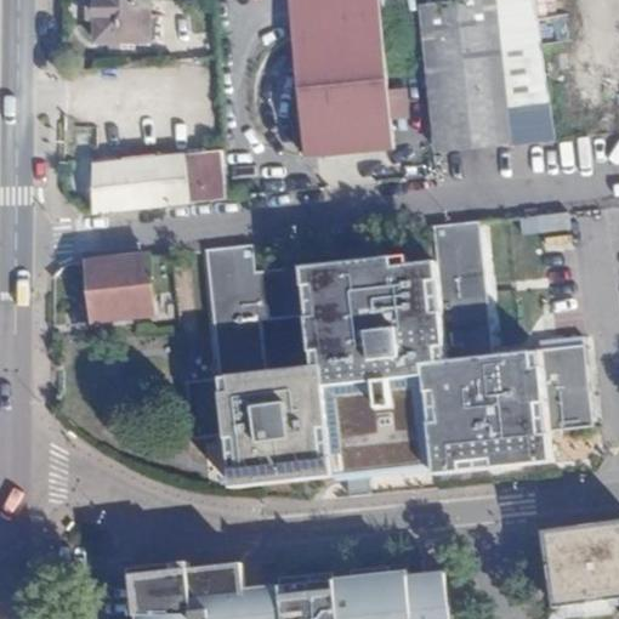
[(91,0),(91,39),(148,39),(148,0),(91,0)]
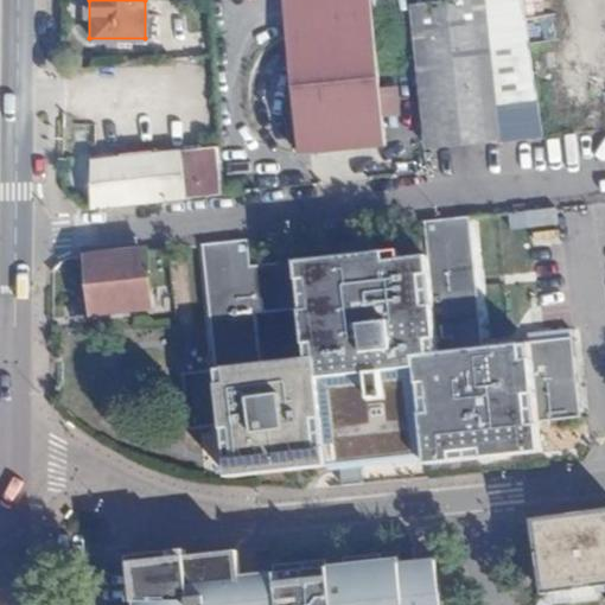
[(280,0),(297,153),(384,144),(368,0),(280,0)]
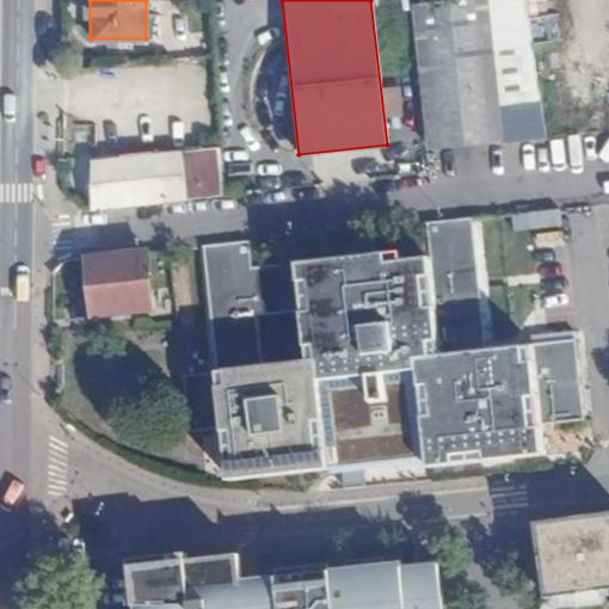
[(423,0),(411,1),(425,147),(502,139),(497,104),(491,41),(528,38),(524,19),(521,0),(423,0)]
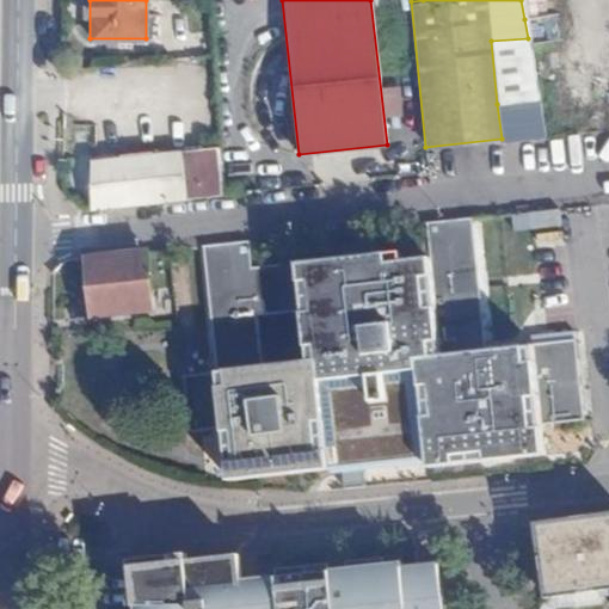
[(521,0),(524,19),(554,14),(551,0),(521,0)]
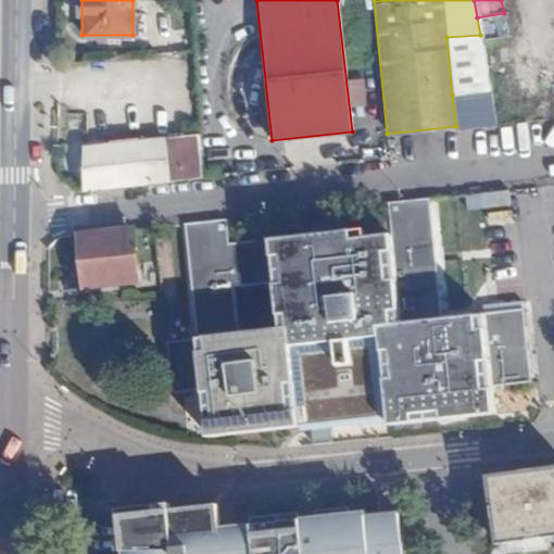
[(452,95),(489,91),(480,35),(447,37),(452,95)]
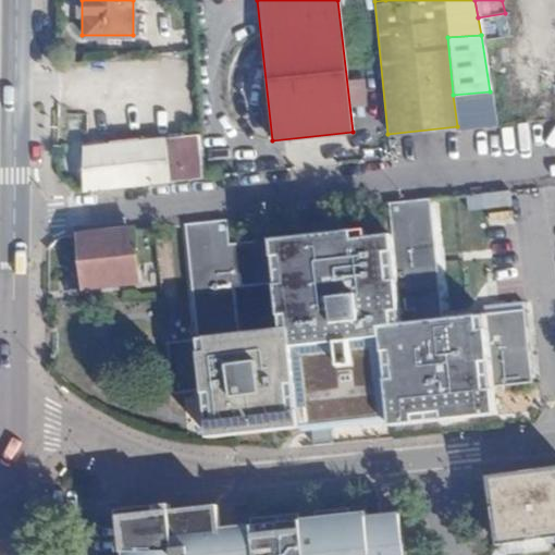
[(202,177),(204,175),(199,133),(167,136),(165,134),(81,143),(82,190),(202,177)]
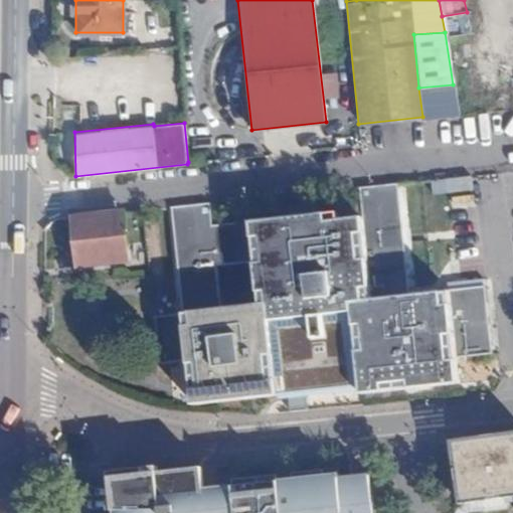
[(471,173),(447,177),(452,207),(476,203),(471,173)]
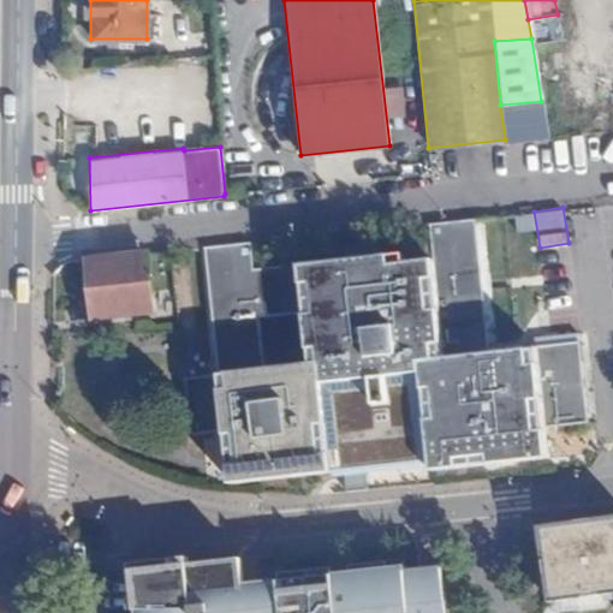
[(210,325),(228,481),(332,469),(430,459),(430,469),(548,454),(545,424),(584,421),(575,340),(489,351),(474,216),(451,219),(428,221),(432,257),(404,260),(404,253),(298,265),(254,269),(250,240),(203,247),(210,325)]
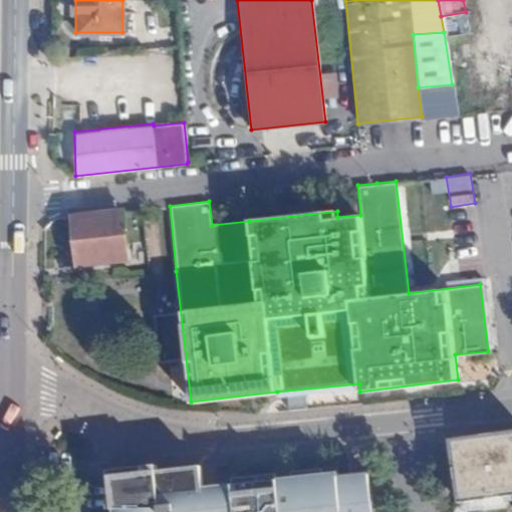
[(128,259),(122,211),(71,216),(76,264),(128,259)]
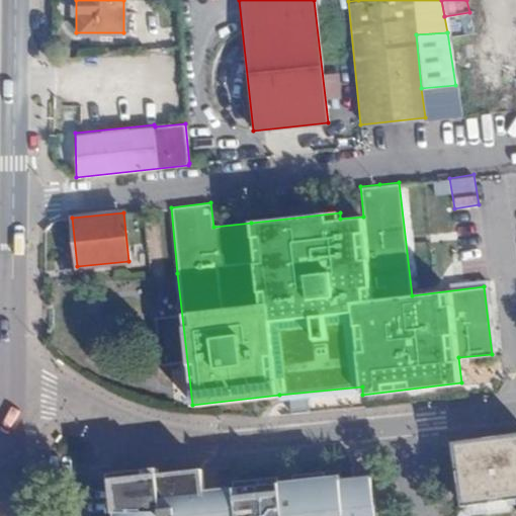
[(515,432),(453,441),(460,504),(515,497),(515,432)]
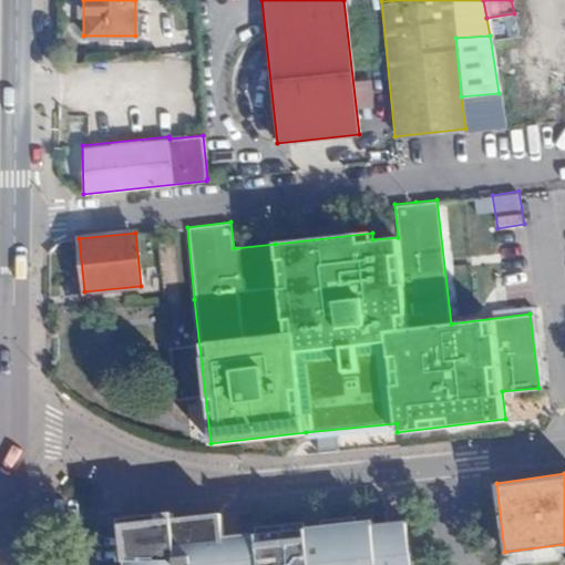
[(127,564),(377,564),(373,525),(373,522),(245,535),(243,522),(238,522),(236,510),(127,522),(127,564)]
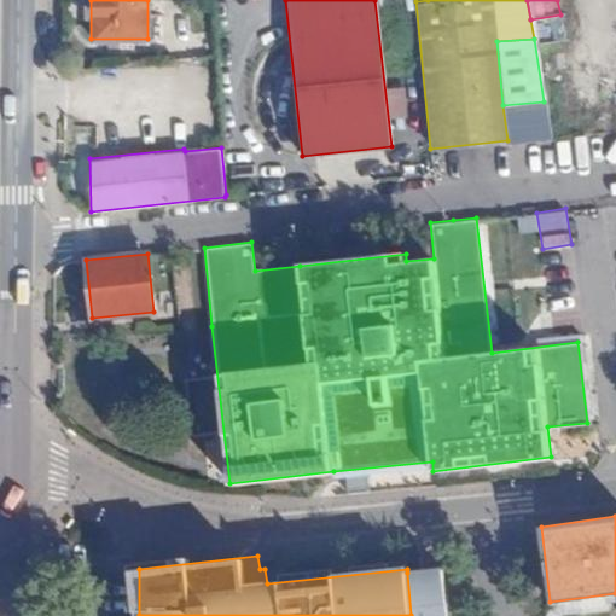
[(449,615),(443,569),(407,573),(411,615),(449,615)]
